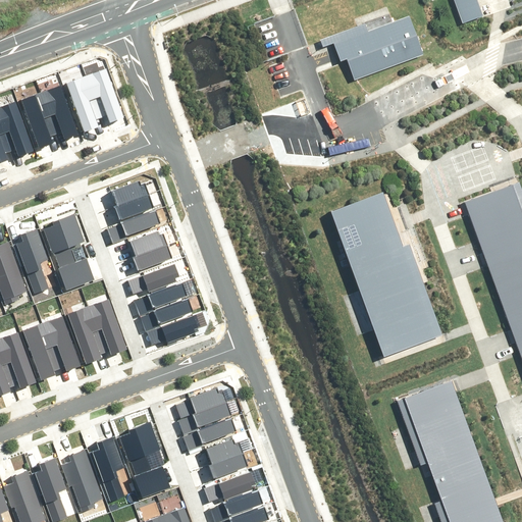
[(477,0),(453,0),(462,23),(483,16),(477,0)]
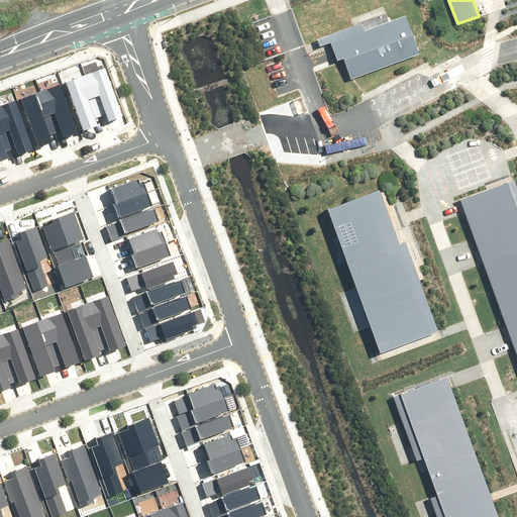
[(337,57),(343,55),(351,75),(415,52),(403,18),(390,23),(391,27),(379,31),(377,28),(364,32),(366,36),(346,43),(345,39),(332,44),(337,57)]
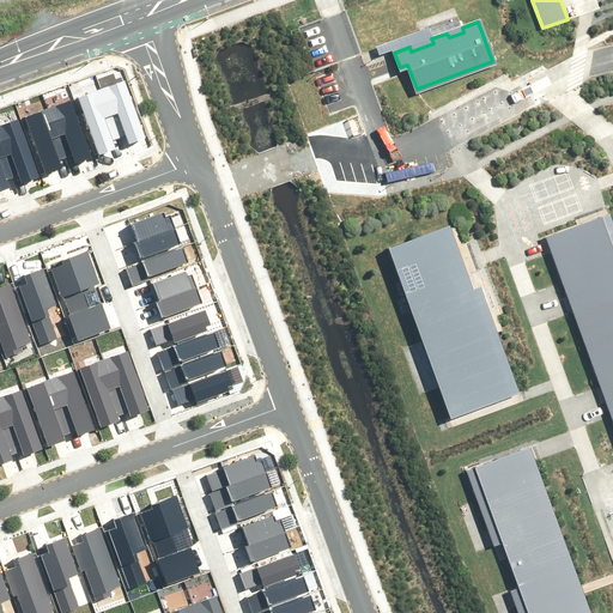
[(126,78),(103,86),(121,134),(128,132),(131,140),(147,134),(126,78)]
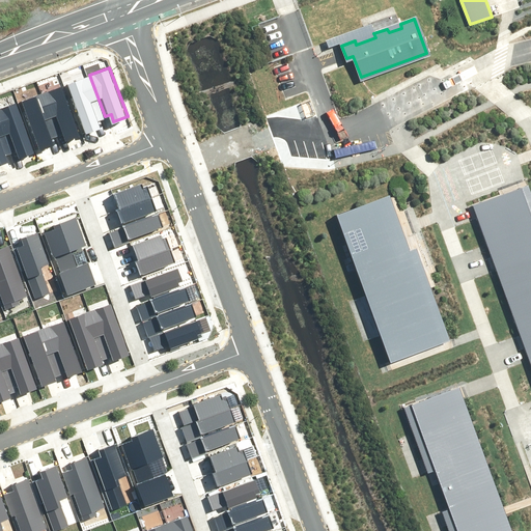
[(68,82),(86,130),(101,124),(99,119),(105,116),(89,75),(68,82)]
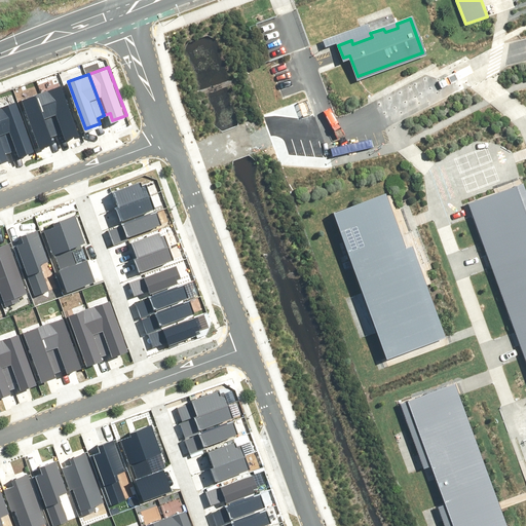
[(64,85),(44,92),(60,134),(66,132),(69,139),(82,134),(64,85)]
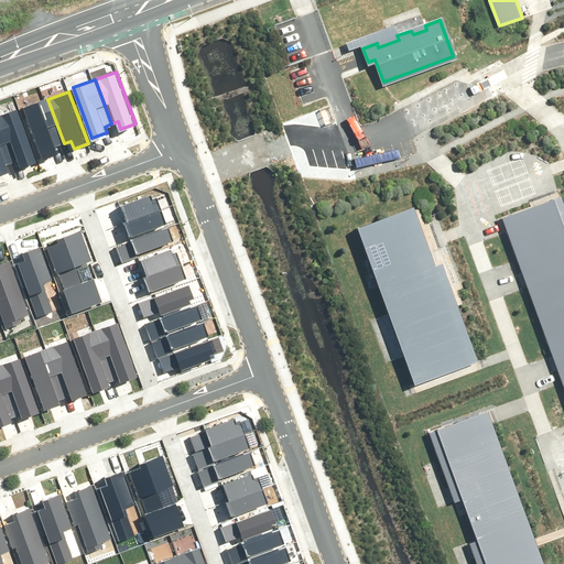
[(25,107),(44,158),(60,152),(57,147),(64,143),(47,99),(25,107)]
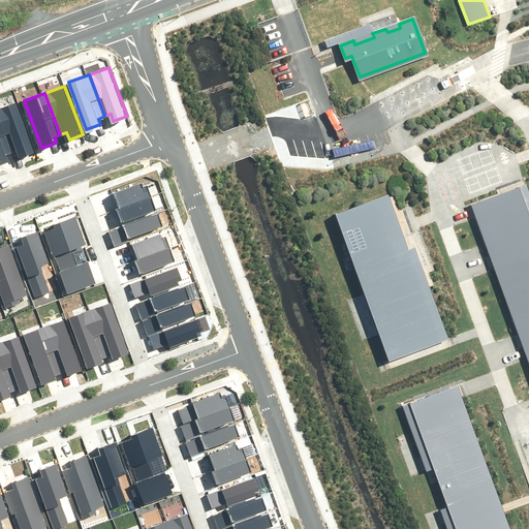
[(17,101),(0,107),(0,115),(12,150),(19,148),(22,155),(35,150),(17,101)]
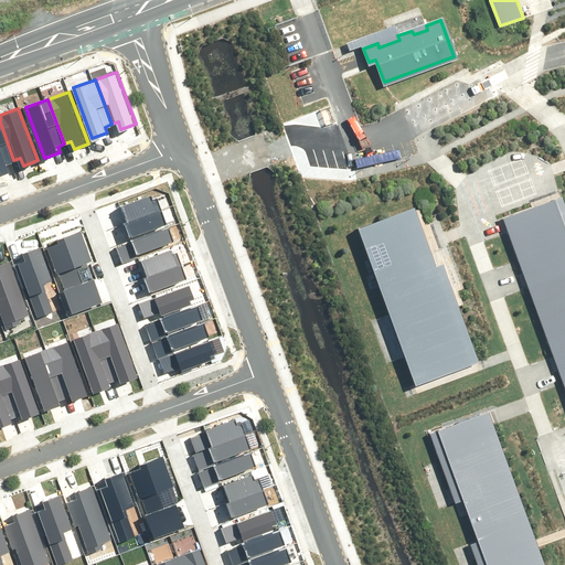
[(0,172),(9,169),(7,163),(13,160),(0,123),(0,172)]
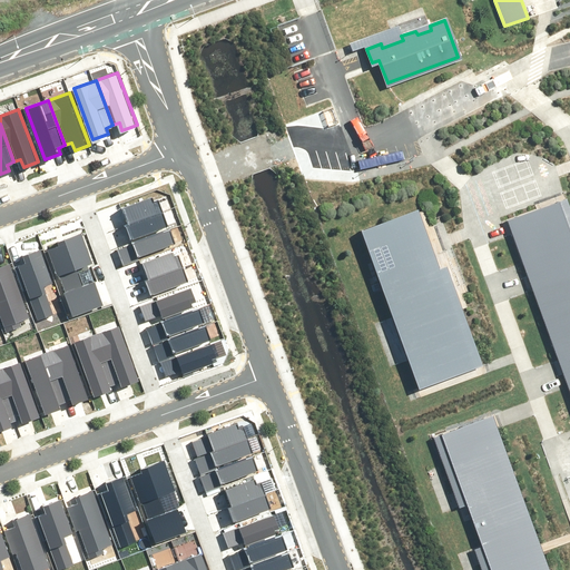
[(124,204),(129,223),(161,212),(157,197),(151,198),(150,195),(124,204)]
